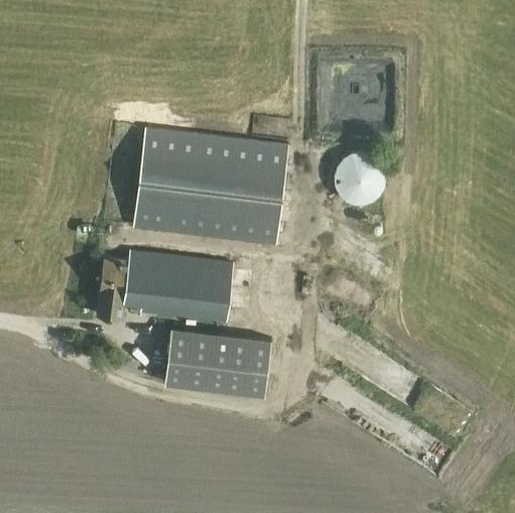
[(275,246),(287,145),(144,128),(132,229),(275,246)]
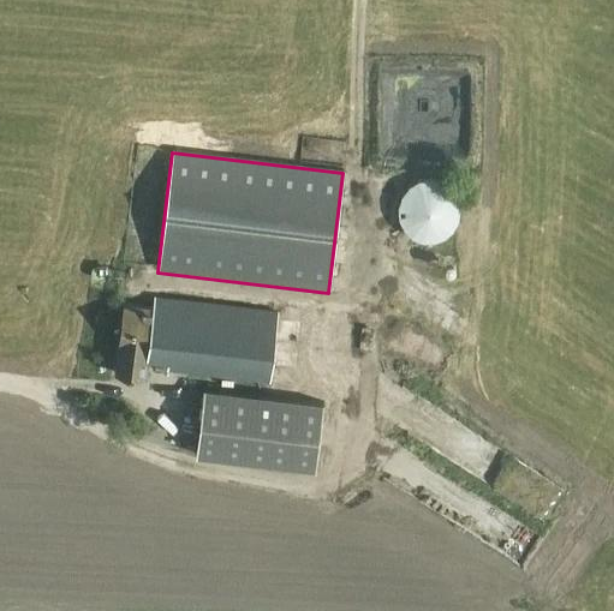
[(397,209),(397,214),(397,220),(398,225),(400,229),(404,234),(407,238),(412,241),(417,243),(422,245),(428,245),(433,245),(439,243),(443,241),(447,238),(452,234),(454,229),(457,225),(458,220),(459,214),(458,209),(457,203),(454,198),(452,193),(447,190),(443,187),(439,185),(433,184),(428,183),(422,184),(417,185),(412,187),(407,190),(404,193),(400,198),(398,203),(397,209)]
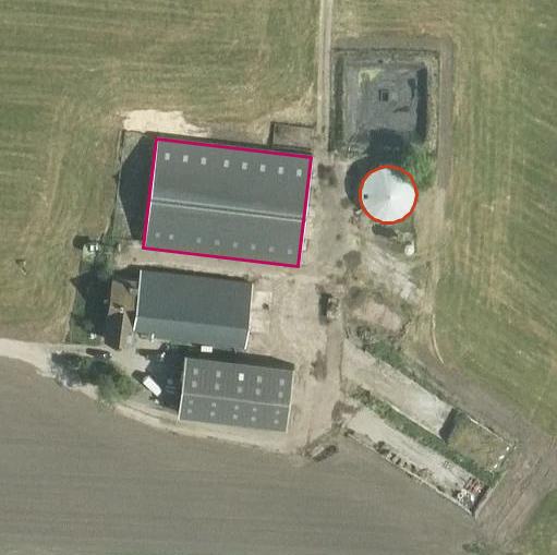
[(150,338),(228,348),(242,350),(250,288),(141,274),(140,284),(111,280),(104,344),(130,347),(132,332),(150,334),(150,338)]
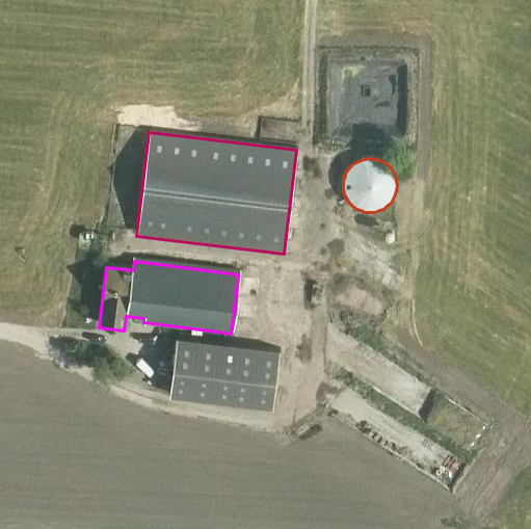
[(347,346),(365,354),(376,334),(357,324),(347,346)]
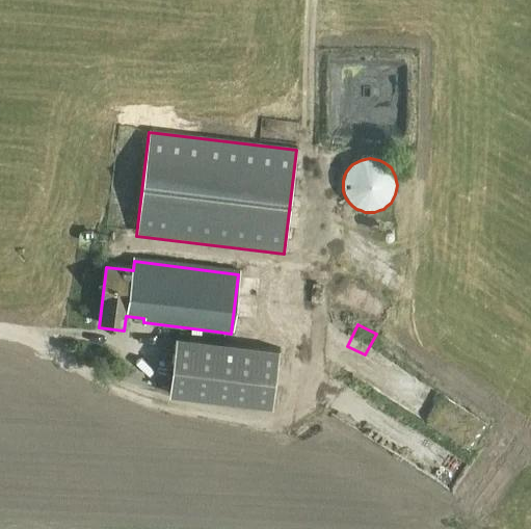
[(177,339),(169,397),(271,410),(279,351),(177,339)]
